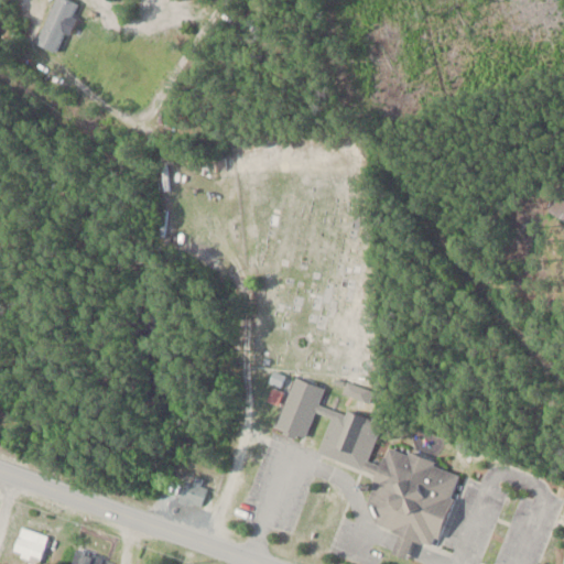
[(78,2),(72,0),(52,0),(34,42),(56,52),(78,2)]
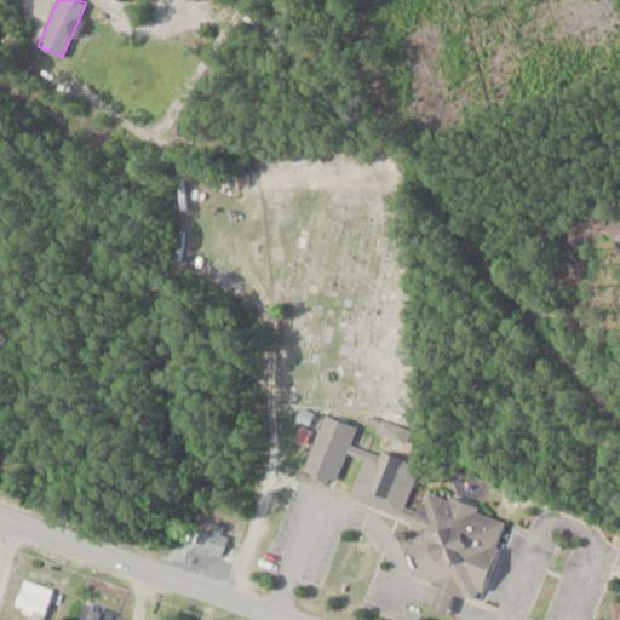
[(303,468),(336,480),(356,425),(323,413),(303,468)]
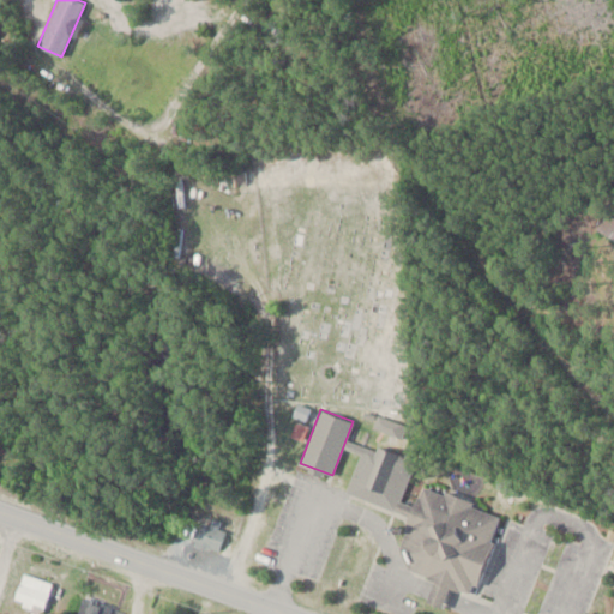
[(374,427),(397,435),(402,423),(379,415),(374,427)]
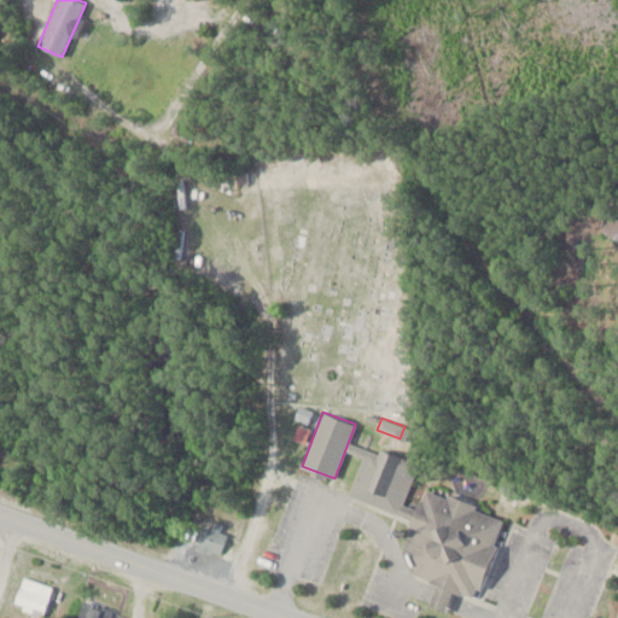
[(357,487),(390,499),(404,459),(379,449),(375,456),(369,454),(357,487)]
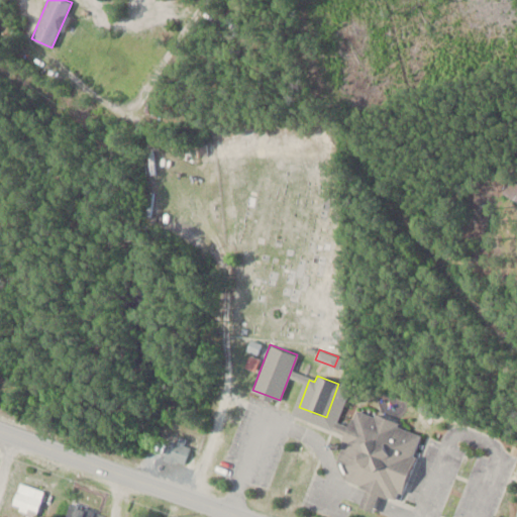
[(422,430),(354,409),(332,480),(362,489),(356,506),(372,511),(378,494),(400,501),(422,430)]
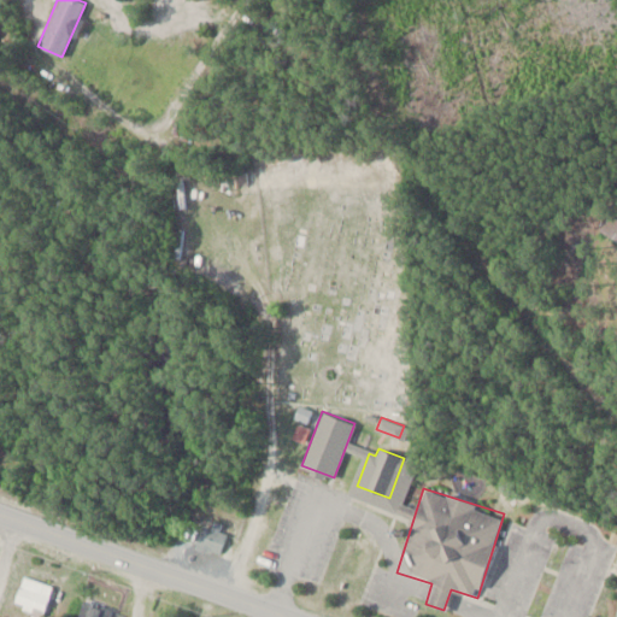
[(41,591),(43,583),(23,575),(11,604),(41,616),(50,595),(41,591)]
